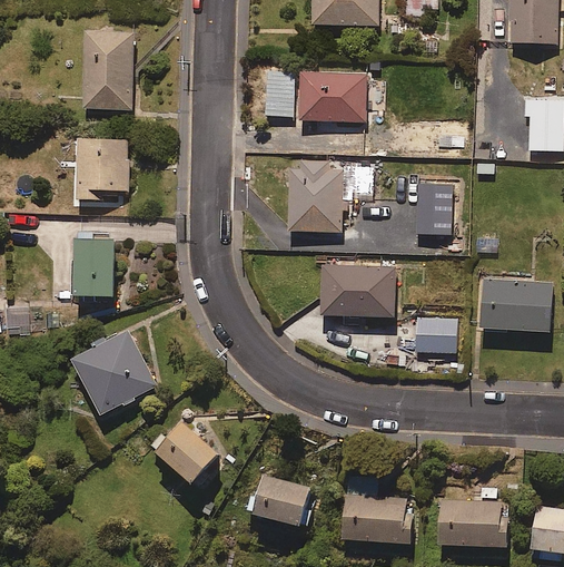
[(312,0),(313,23),(377,23),(377,0),(312,0)]
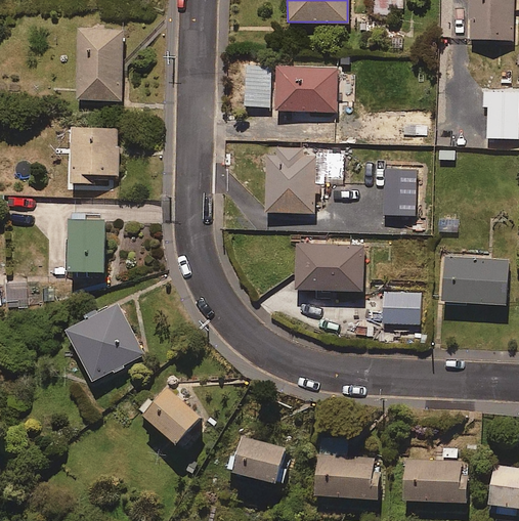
[(376,0),(377,8),(397,7),(396,0),(376,0)]
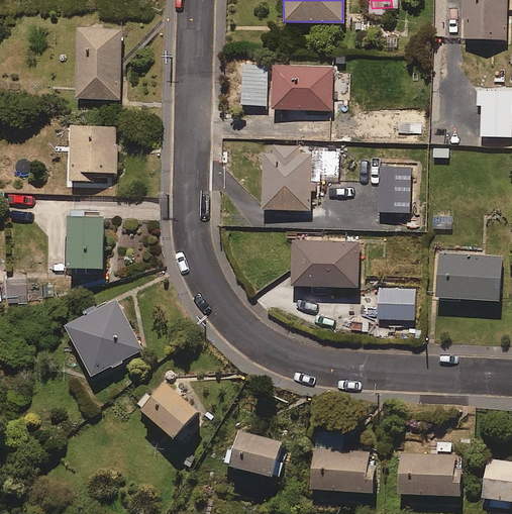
[(505,40),(506,0),(462,0),(461,38),(505,40)]
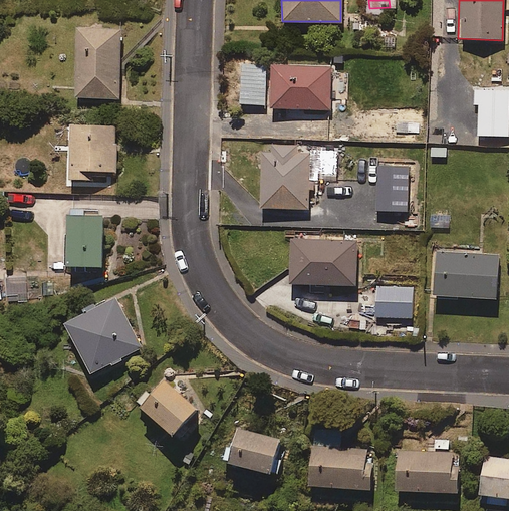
[(119,30),(75,29),(74,96),(117,97),(119,30)]
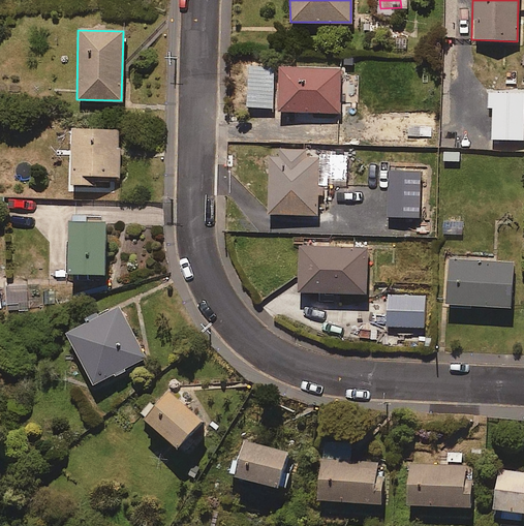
[(339,67),(280,67),(280,112),(339,112),(339,67)]
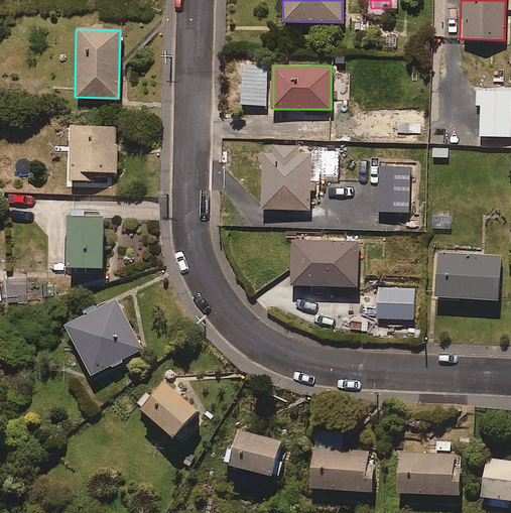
[(115,127),(71,126),(70,180),(92,180),(92,172),(115,173),(115,127)]
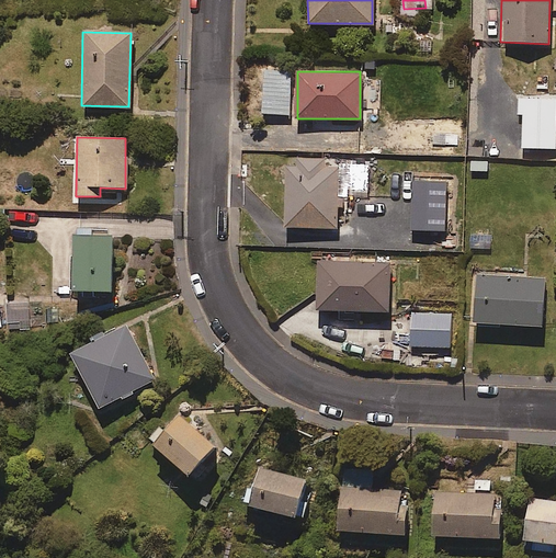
[(320,158),(295,158),(295,170),(286,170),(285,227),(336,227),(337,167),(320,167),(320,158)]
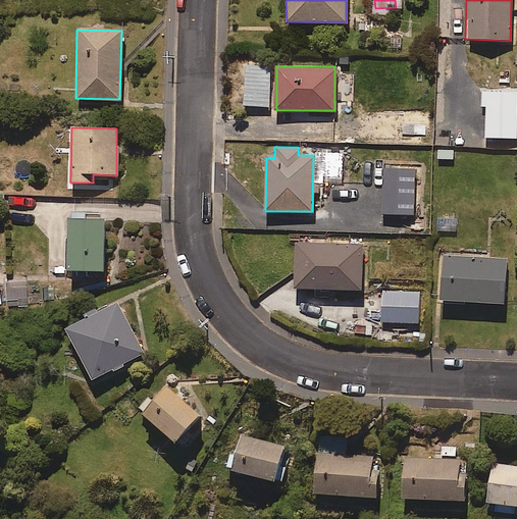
[(105,220),(70,221),(71,273),(106,272),(105,220)]
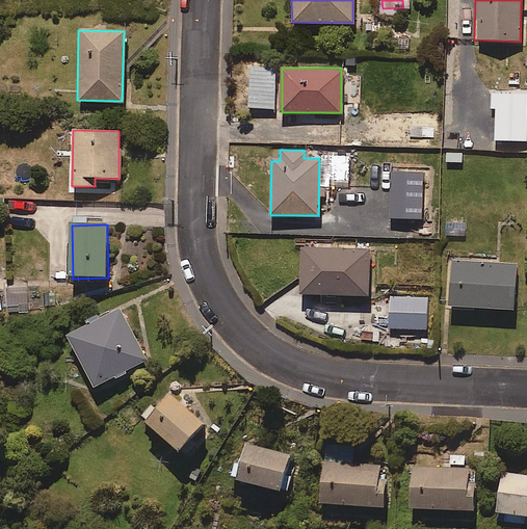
[(368,250),(300,249),(300,295),(368,295),(368,250)]
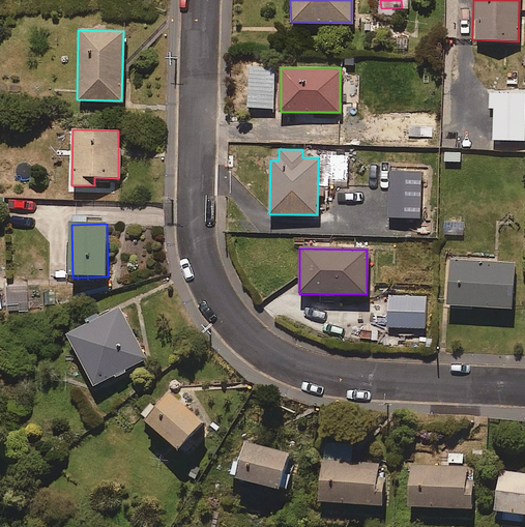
[(513,263),(449,259),(446,304),(511,309),(513,263)]
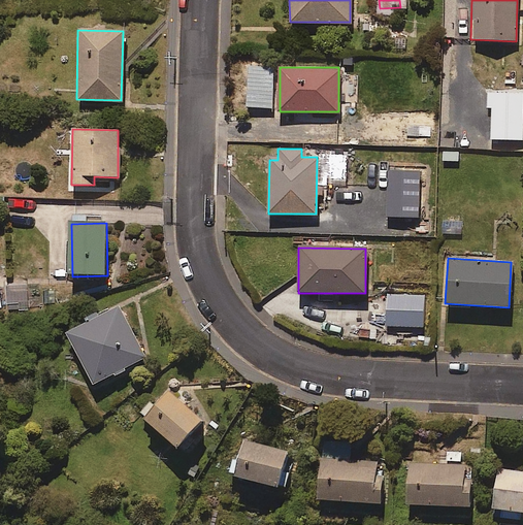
[(23,286),(4,287),(5,304),(24,303),(23,286)]
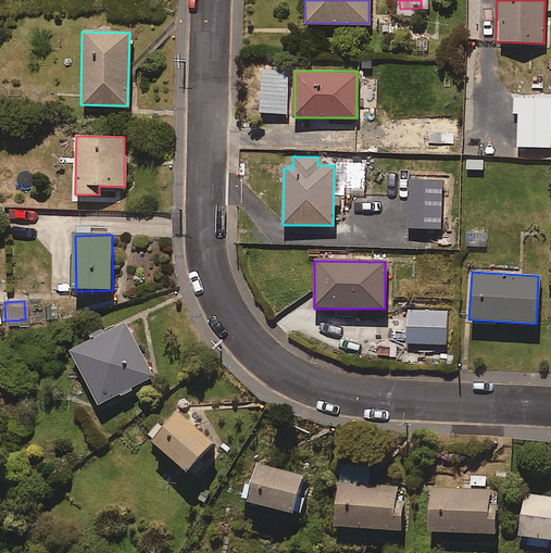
[(443,309),(405,308),(405,342),(443,342),(443,309)]
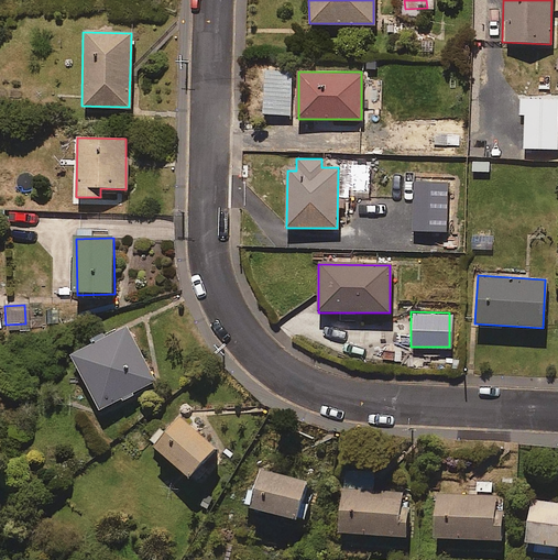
[(154,381),(126,327),(72,355),(100,409),(154,381)]
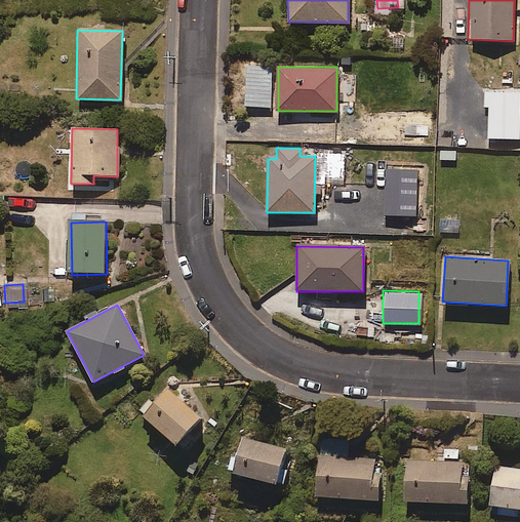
[(136,410),(147,418),(182,448),(205,420),(170,391),(160,383),(136,410)]
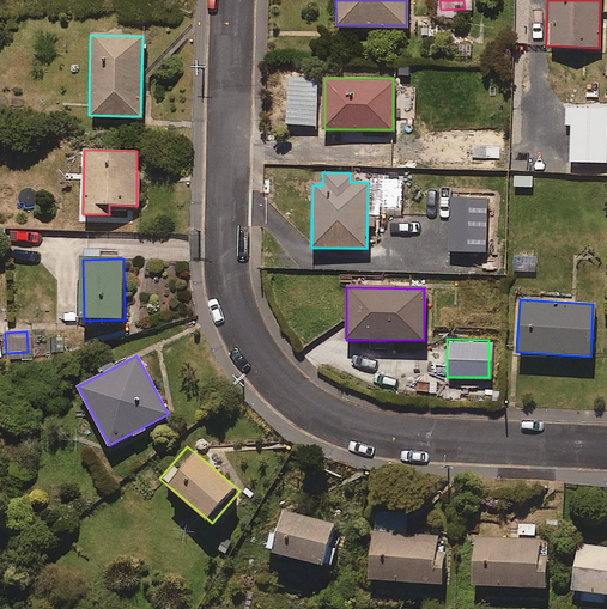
[(339,525),(274,510),(266,548),(265,554),(328,568),(339,525)]
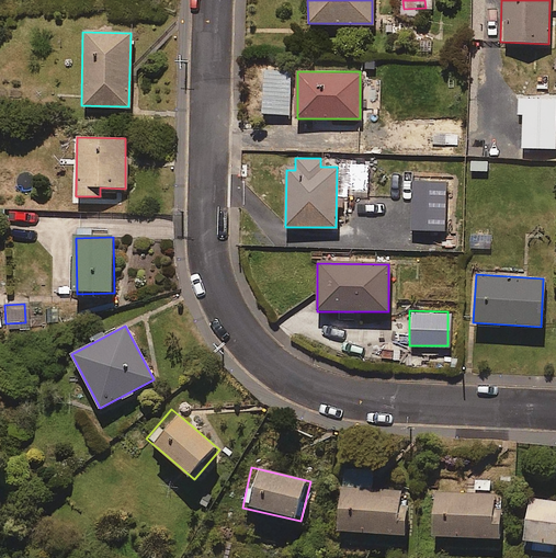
[(370,470),(340,468),(337,532),(406,536),(408,490),(369,488),(370,470)]
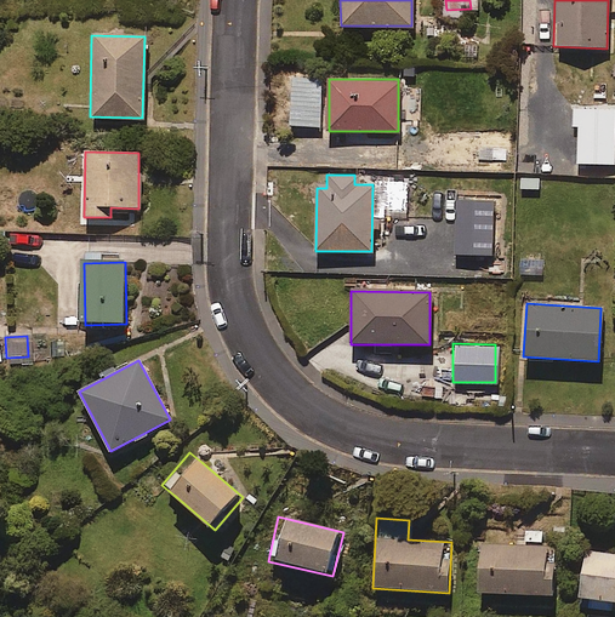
[(556,544),(480,543),(479,594),(554,595),(556,544)]
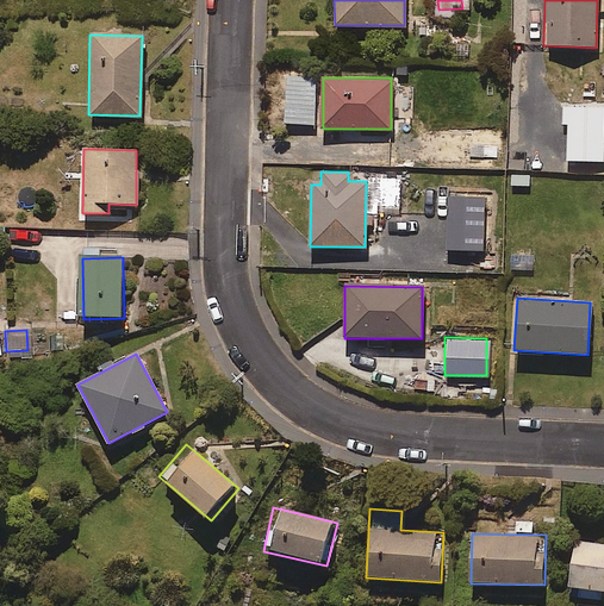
[(603,544),(574,542),(570,594),(597,597),(597,592),(603,592),(603,544)]
